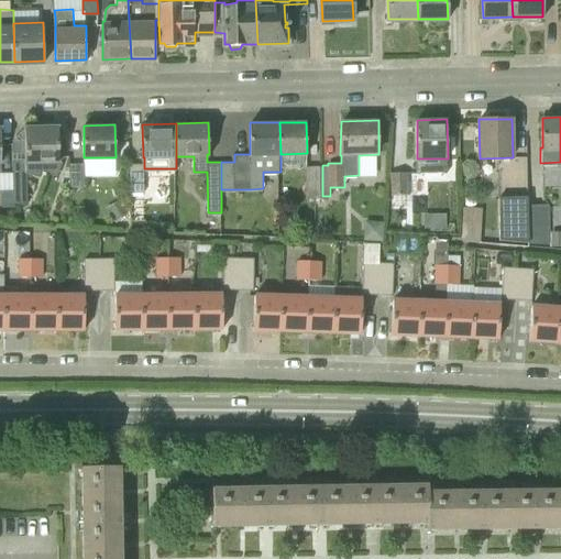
[(55,174),(61,162),(61,159),(58,159),(58,127),(58,125),(24,125),(24,128),(25,128),(25,160),(24,160),(24,162),(26,162),(28,170),(39,175),(42,168),(55,174)]
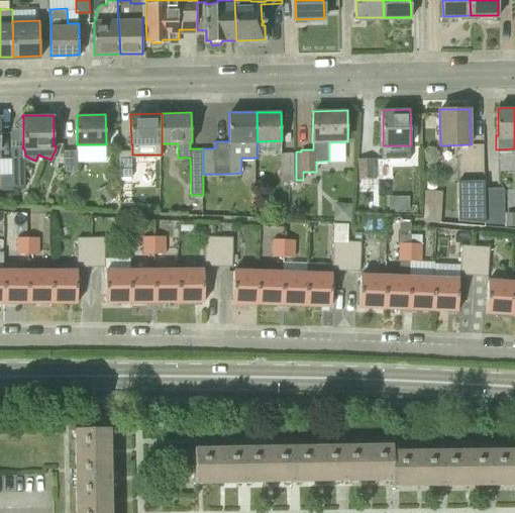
[(65,170),(78,170),(78,148),(65,148),(65,170)]
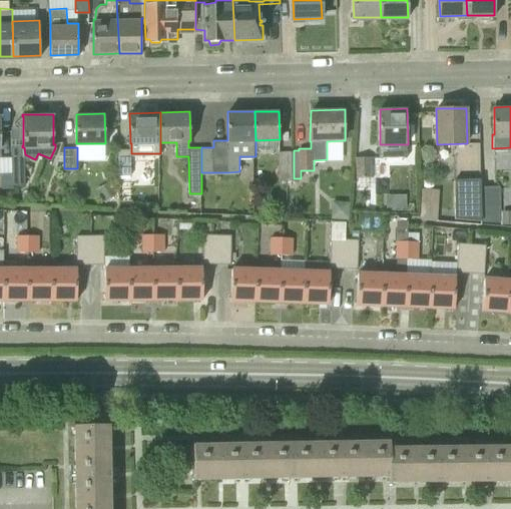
[(118,174),(131,174),(131,153),(131,148),(118,148),(118,174)]
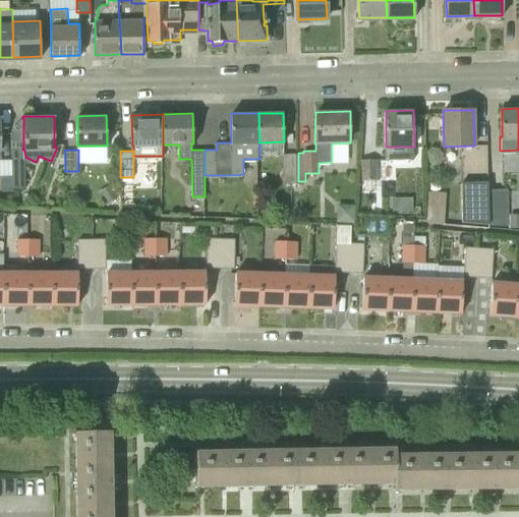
[(296,153),(296,152),(284,152),(284,182),(298,181),(298,153),(296,153)]
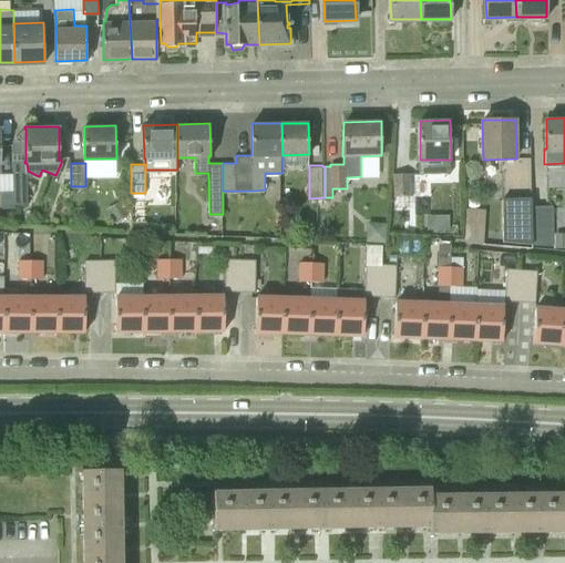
[(13,203),(28,202),(27,171),(13,171),(13,203)]
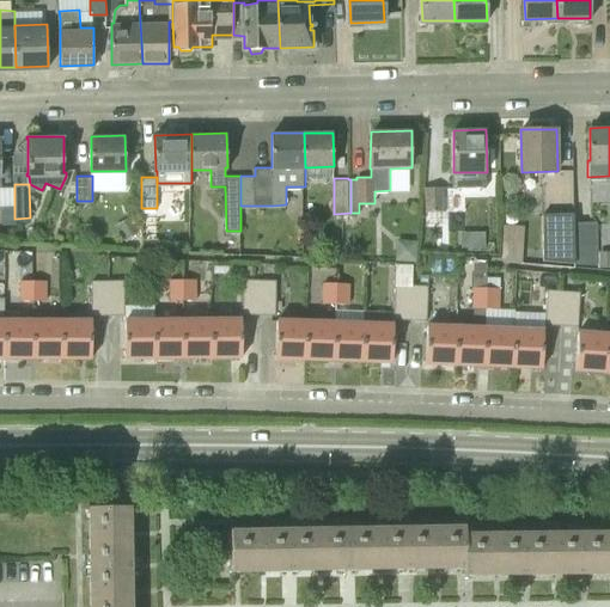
[(426,210),(443,209),(443,185),(425,185),(426,210)]
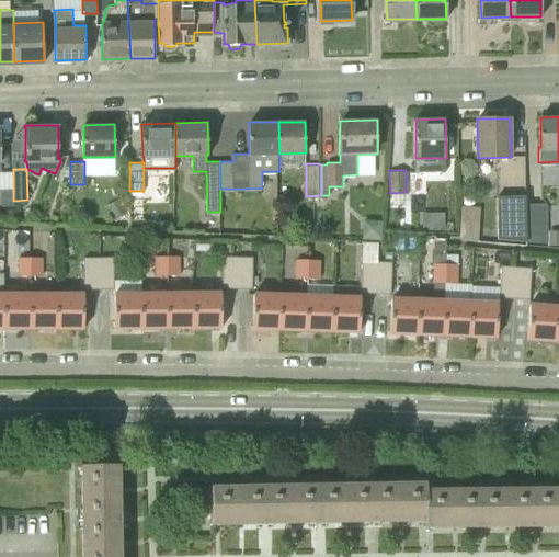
[(526,203),(526,194),(498,194),(498,241),(528,240),(526,203)]
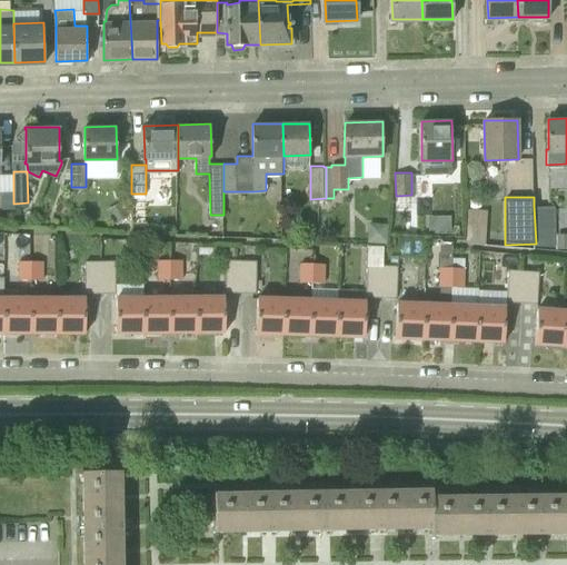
[(123,200),(109,207),(116,221),(130,215),(123,200)]
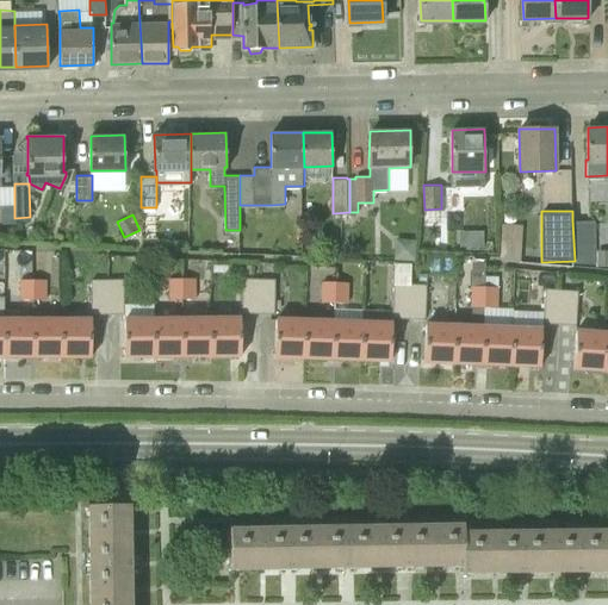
[(597,261),(595,225),(595,219),(574,220),(572,220),(575,261),(597,261)]
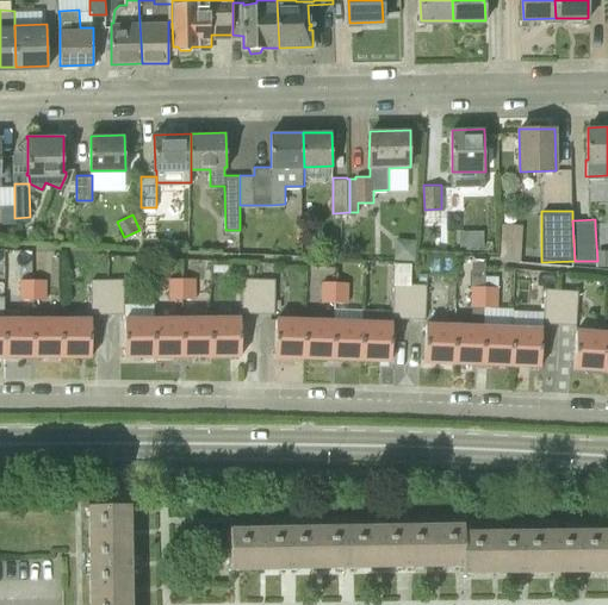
[(503,222),(502,244),(521,245),(523,223),(503,222)]
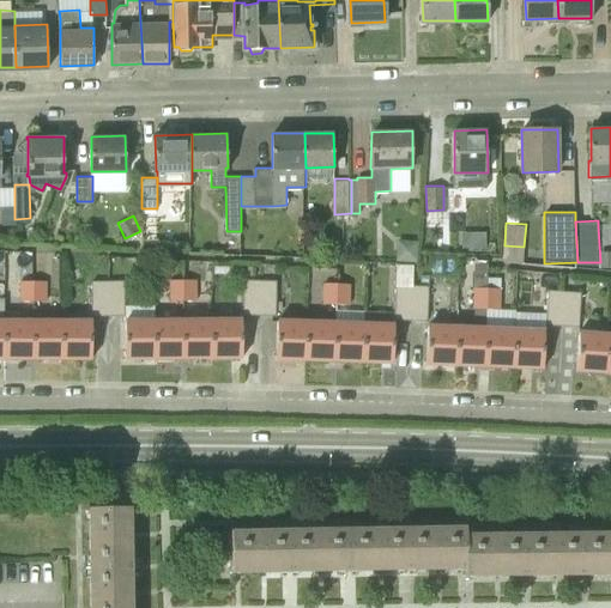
[(610,249),(599,249),(600,262),(600,266),(610,265),(610,249)]
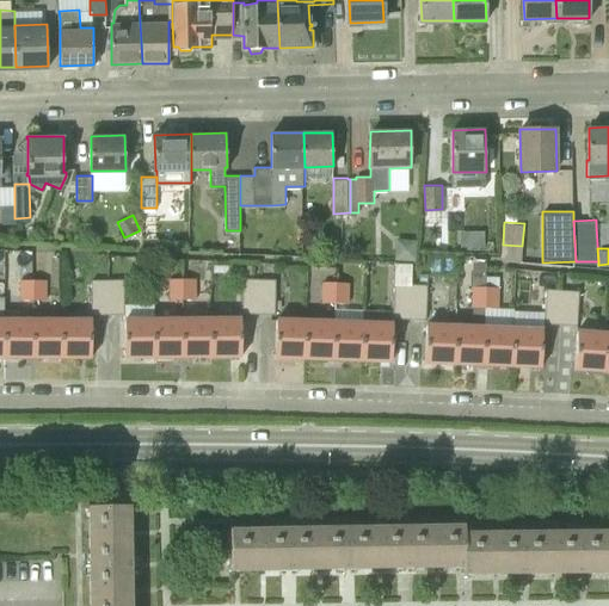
[(472,305),(486,305),(486,285),(487,270),(474,270),(472,305)]
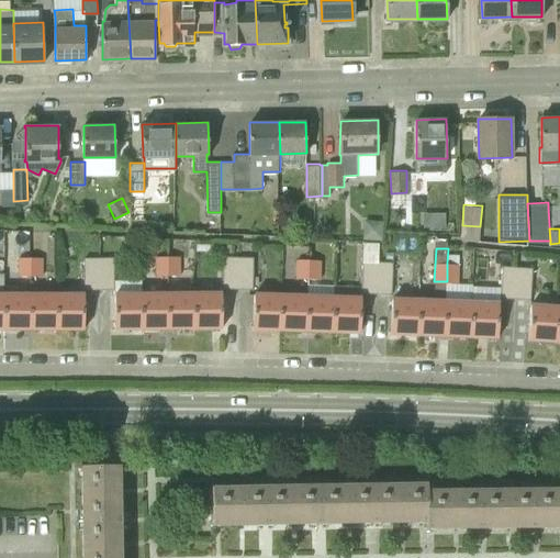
[(156,274),(168,274),(168,255),(156,255),(156,274)]
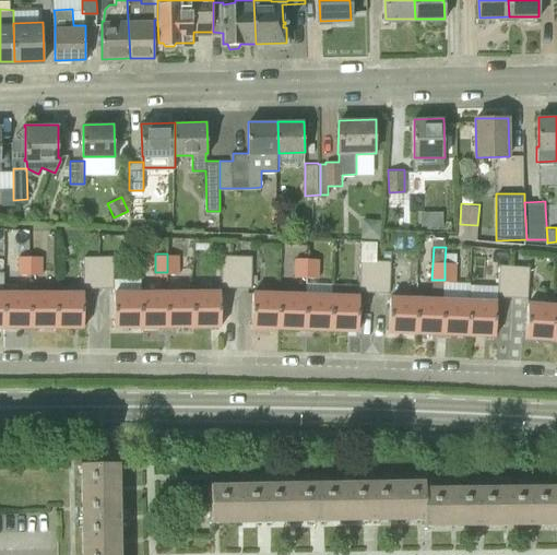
[(167,254),(167,272),(179,272),(179,254),(167,254)]
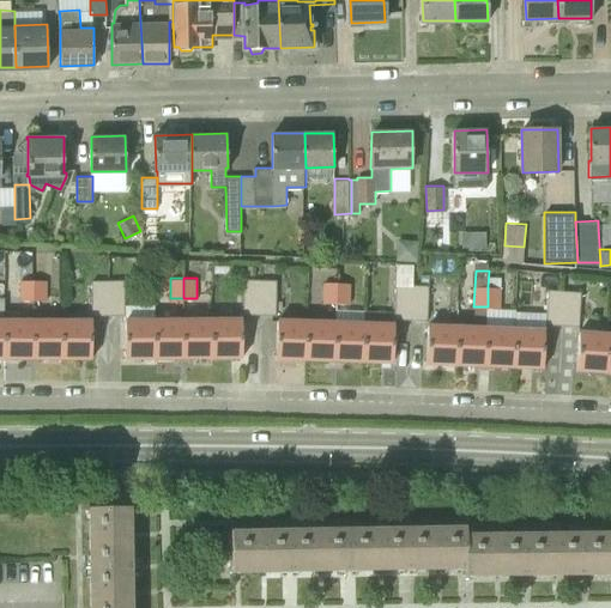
[(260,312),(261,278),(244,278),(243,312),(260,312)]
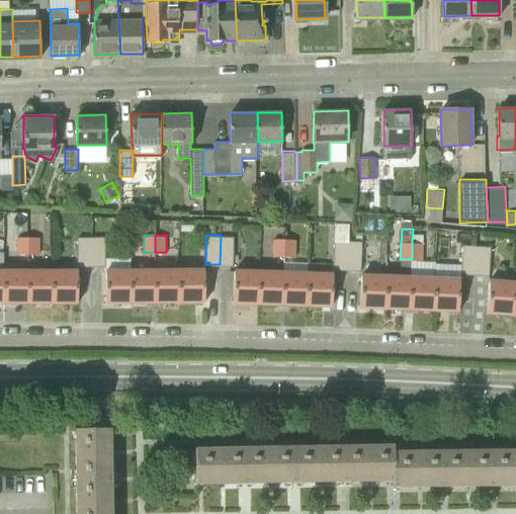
[(234,265),(235,236),(221,235),(220,264),(234,265)]
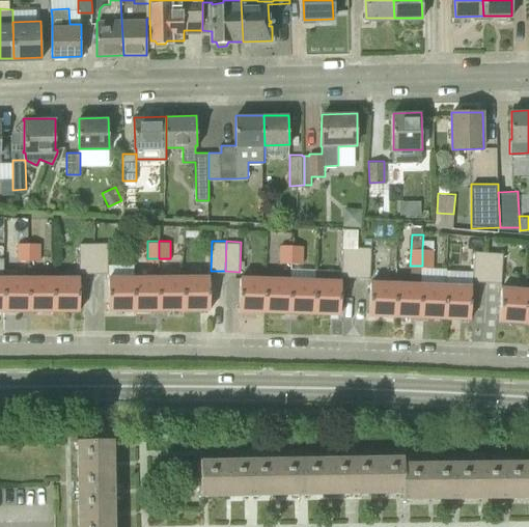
[(29,259),(30,242),(18,242),(18,259),(29,259)]
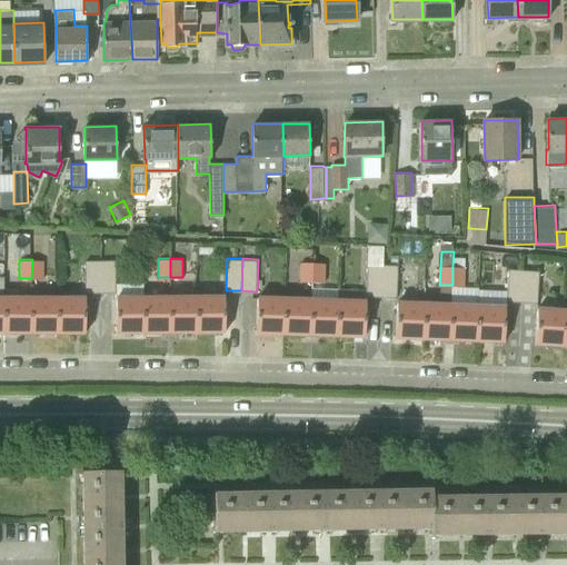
[(32,259),(31,278),(43,278),(43,259),(32,259)]
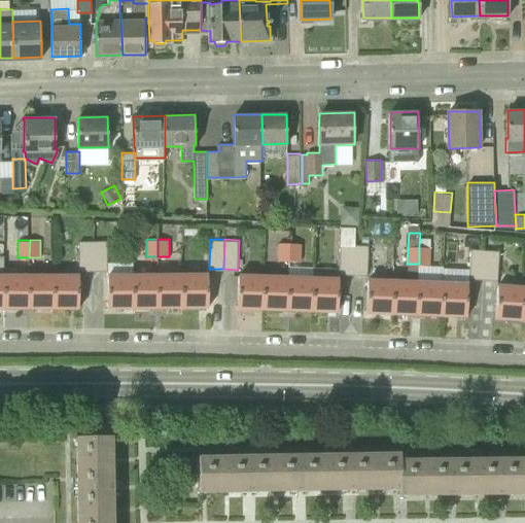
[(79,270),(94,270),(93,240),(79,240),(79,270)]
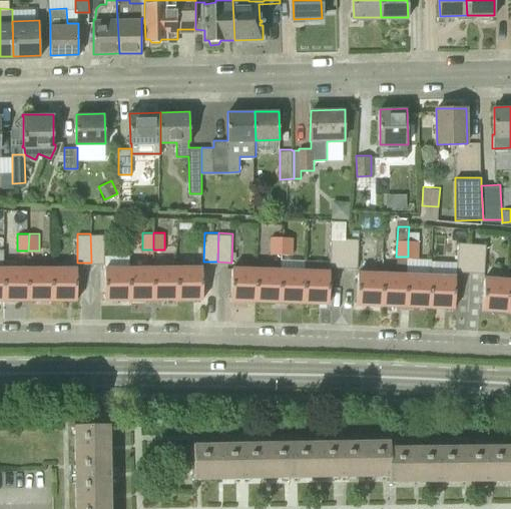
[(105,263),(104,233),(90,233),(91,263),(105,263)]
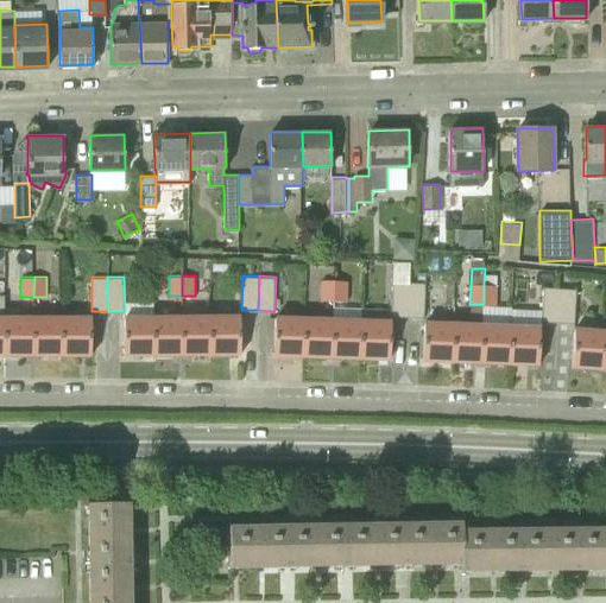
[(334,299),(334,280),(322,279),(321,299),(334,299)]
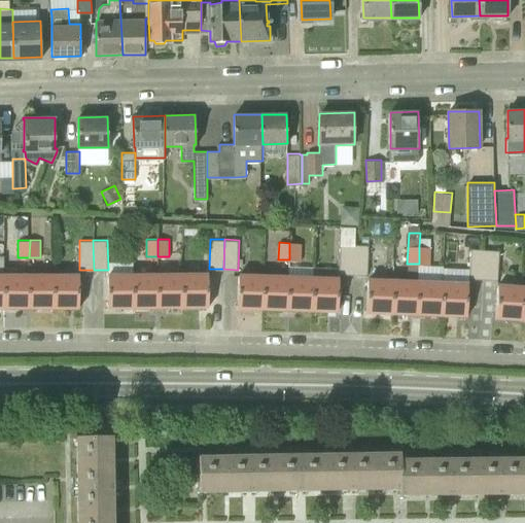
[(289,243),(289,259),(301,260),(301,243),(289,243)]
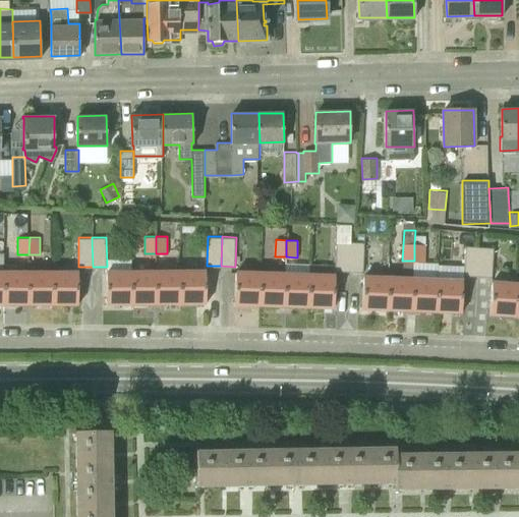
[(335,270),(349,271),(351,241),(336,240),(336,265),(335,270)]
